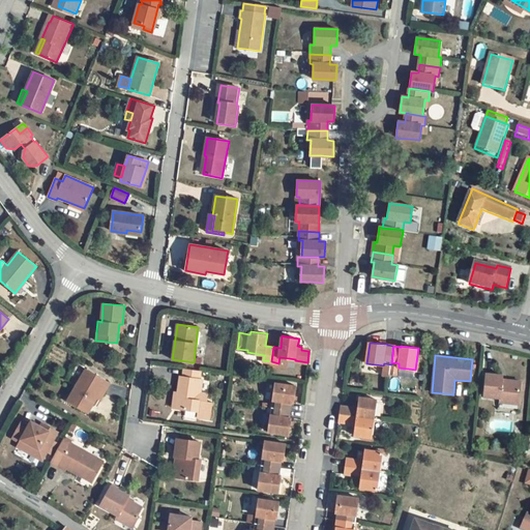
[(278,363),(278,365),(287,367),(289,358),(280,357),(278,363)]
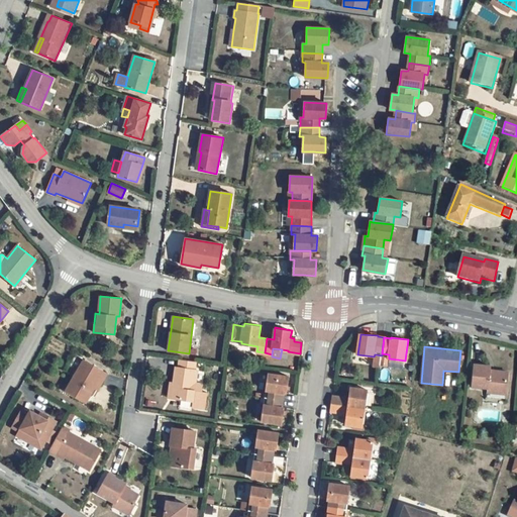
[(90,385),(99,370),(82,359),(63,390),(83,402),(92,386),(90,385)]
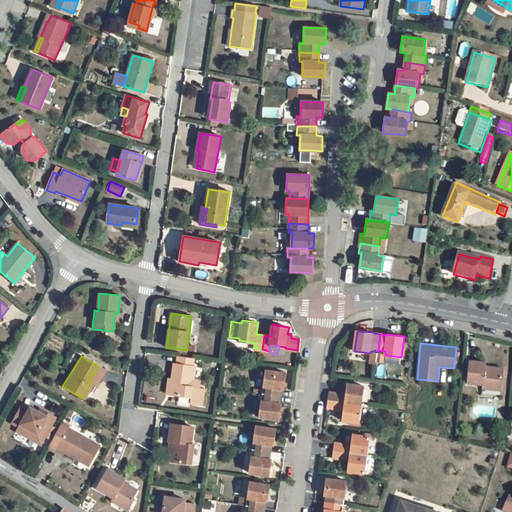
[(194,359),(178,356),(177,365),(174,364),(171,382),(174,382),(172,395),(190,397),(190,403),(202,405),(203,399),(204,388),(200,388),(201,381),(193,380),(195,367),(193,367),(194,359)]
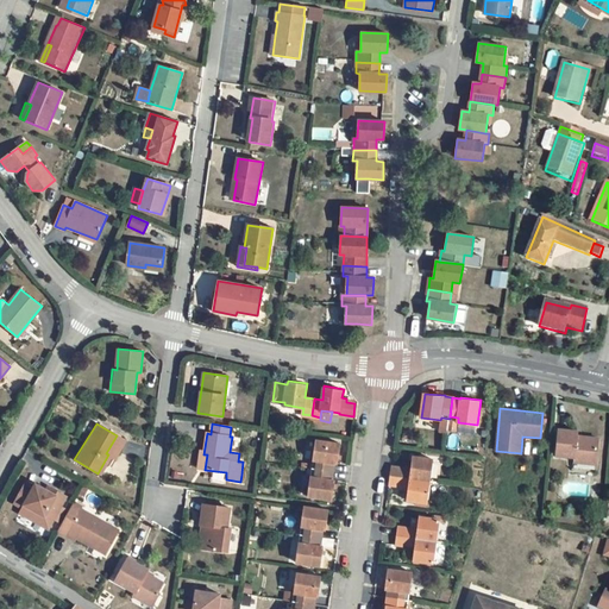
[(578,432),(559,431),(557,456),(575,457),(575,463),(596,464),(598,439),(577,437),(578,432)]
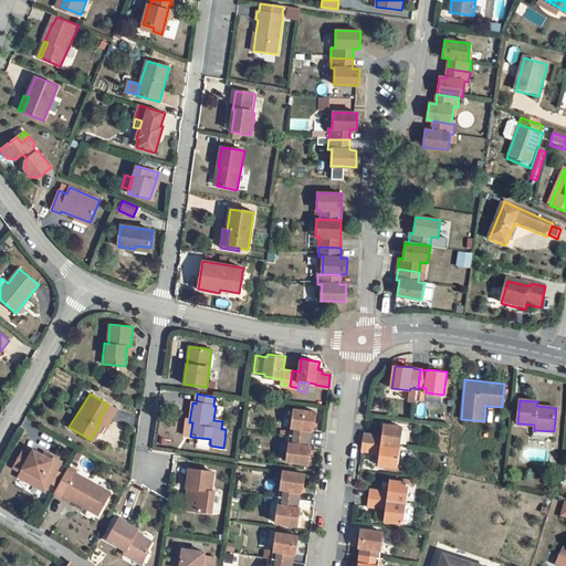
[(114,408),(108,405),(98,421),(101,422),(104,425),(114,408)]
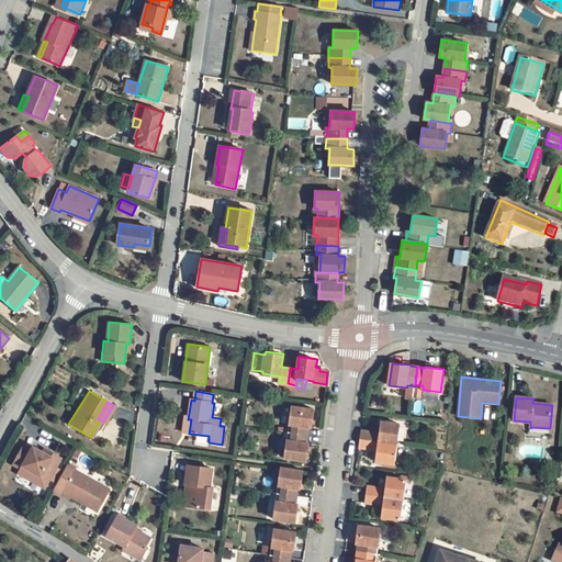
[(314,412),(291,408),(288,434),(291,434),(290,441),(287,441),(283,459),(306,463),(308,445),(306,445),(307,437),(308,428),(311,429),(314,412)]
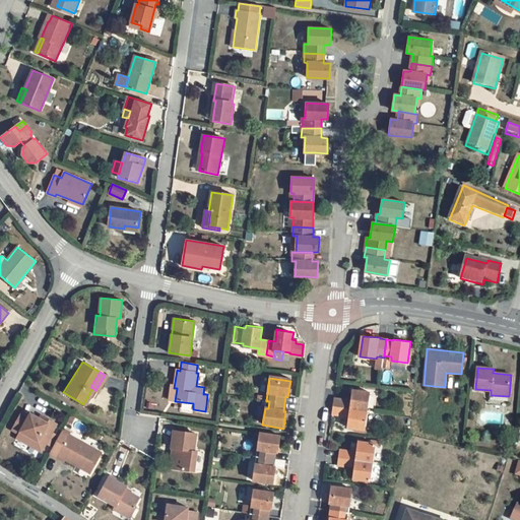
[(350,402),(349,410),(367,412),(370,394),(351,391),(350,402)]
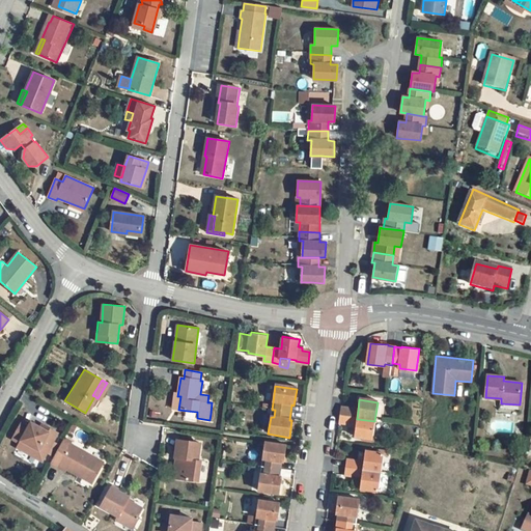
[(355,411),(341,409),(340,416),(354,418),(355,411)]
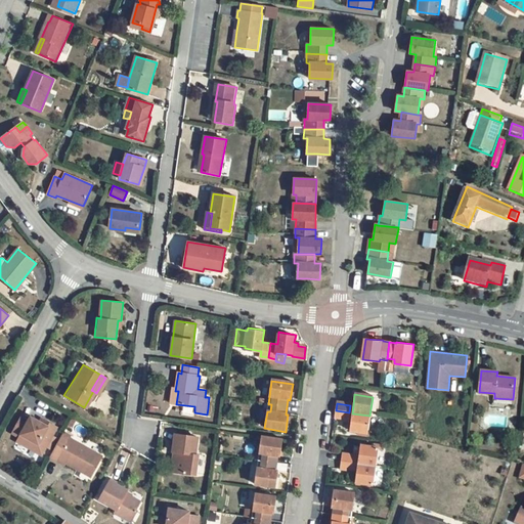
[(349,412),(336,410),(335,419),(348,421),(349,412)]
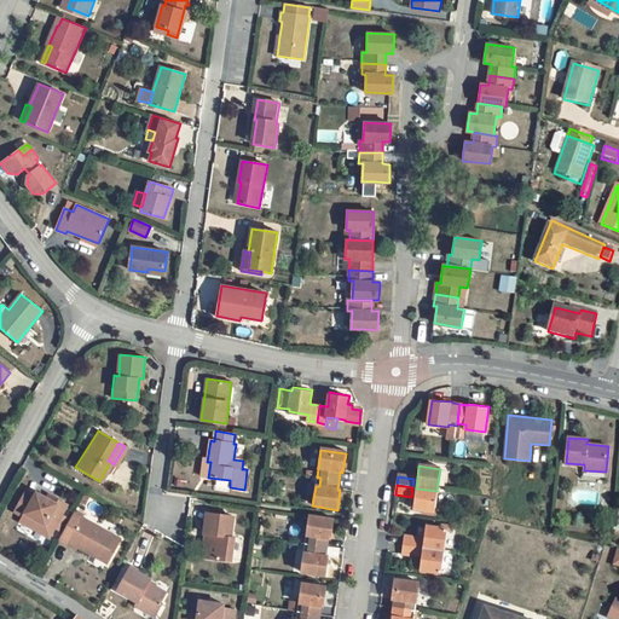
[(434,513),(437,491),(416,489),(415,497),(412,510),(434,513)]
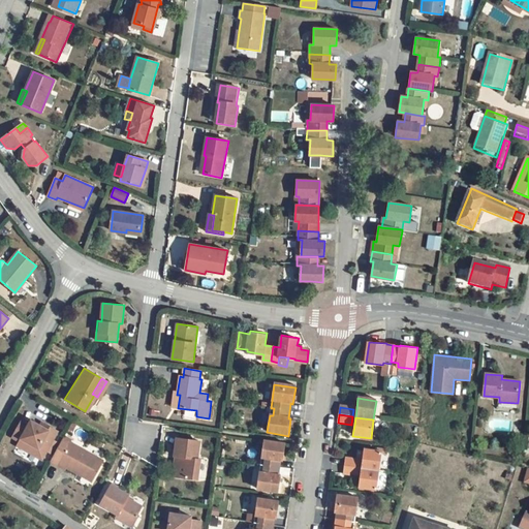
[(42,460),(58,431),(51,427),(48,433),(38,429),(30,424),(29,426),(21,422),(12,437),(20,441),(18,445),(42,460)]
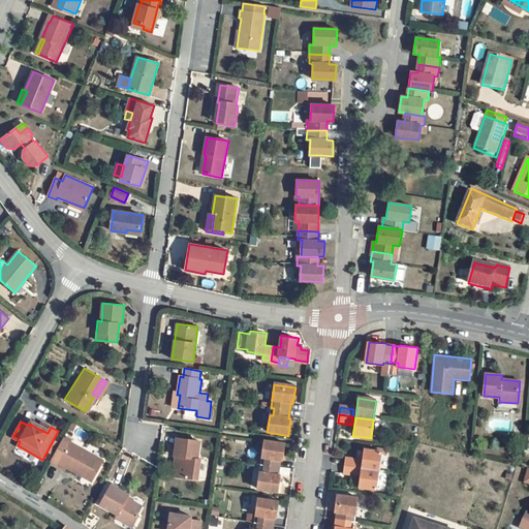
[(51,427),(42,423),(38,429),(48,433),(51,427)]
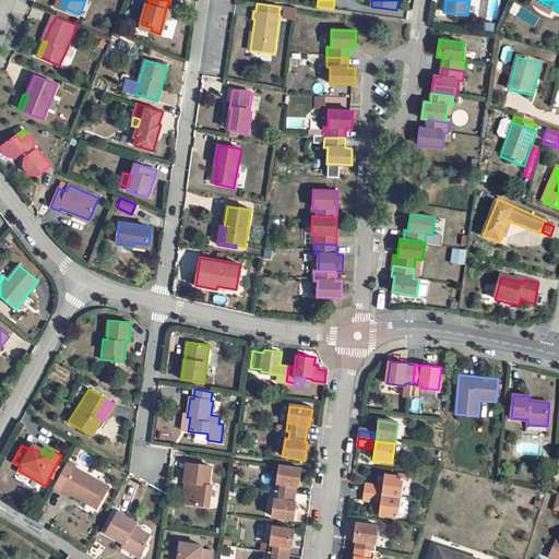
[(75,465),(68,461),(54,487),(69,496),(71,494),(97,509),(109,487),(74,467),(75,465)]
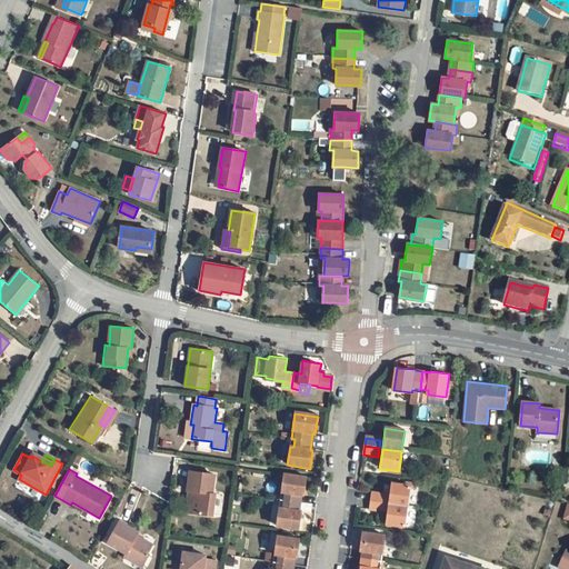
[(215,473),(190,471),(188,489),(193,490),(191,512),(212,516),(215,492),(212,492),(215,473)]
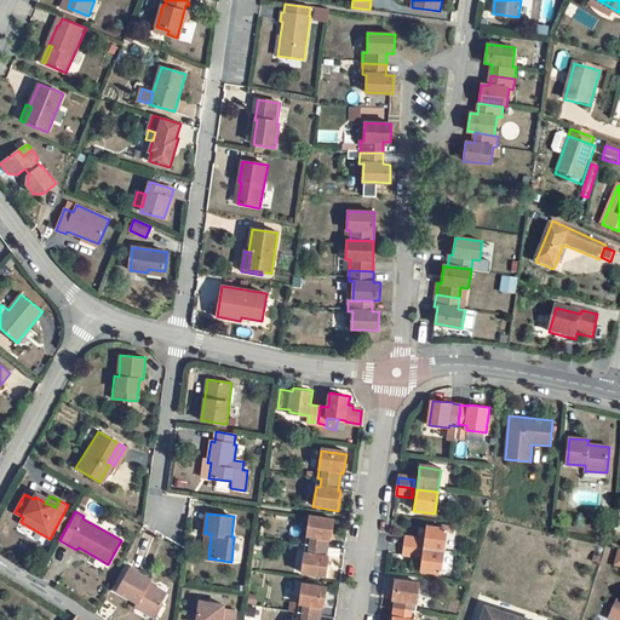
[(328,541),(332,520),(310,516),(306,537),(303,537),(302,546),(305,546),(309,546),(325,549),(326,540),(328,541)]
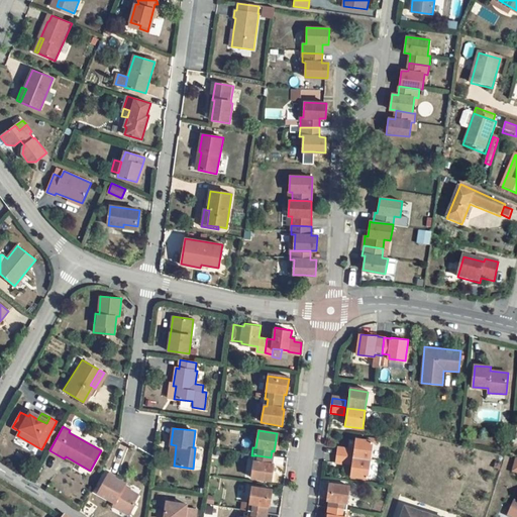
[(353,451),(352,459),(371,461),(373,443),(355,440),(353,451)]
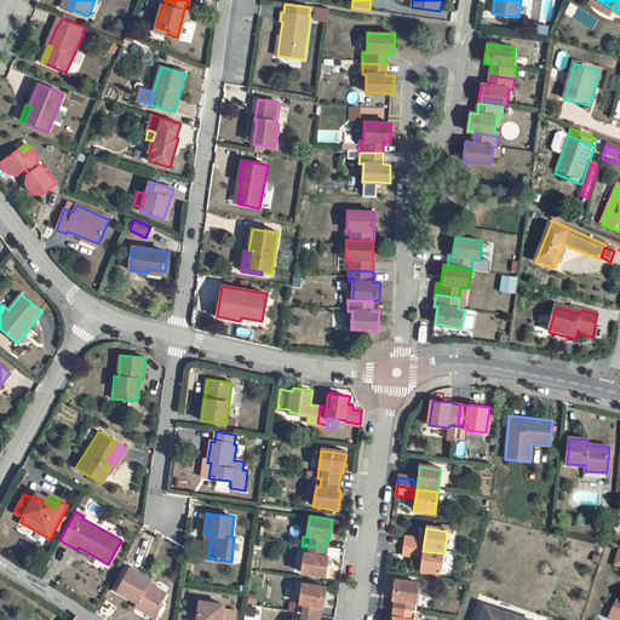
[(405,539),(403,547),(419,550),(420,541),(405,539)]
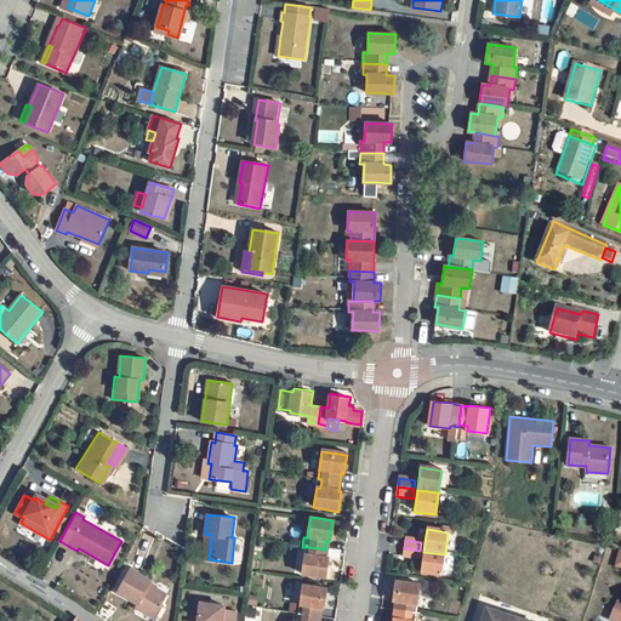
[(325,550),(309,547),(308,557),(305,556),(301,575),(323,579),(326,559),(324,558),(325,550)]
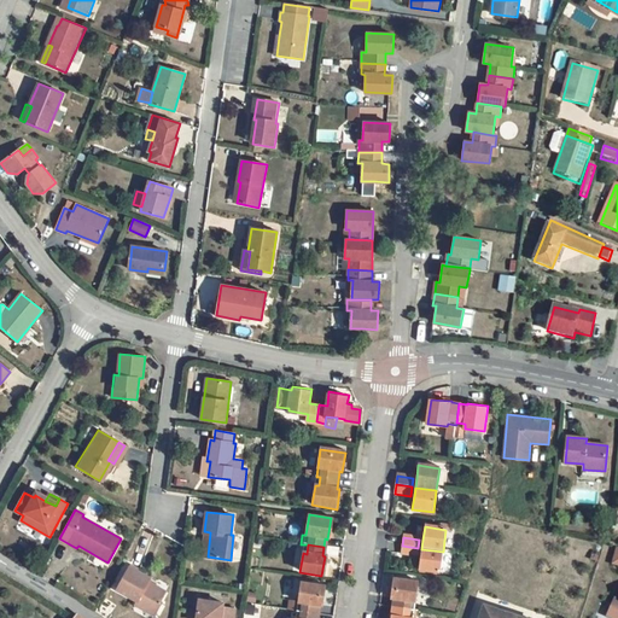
[(418,548),(402,546),(401,555),(417,558),(418,548)]
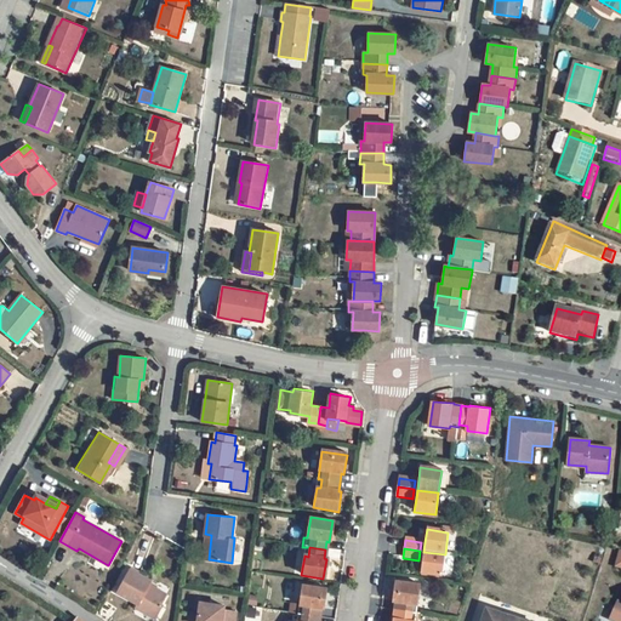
[(442,576),(445,554),(423,552),(422,560),(421,574),(442,576)]
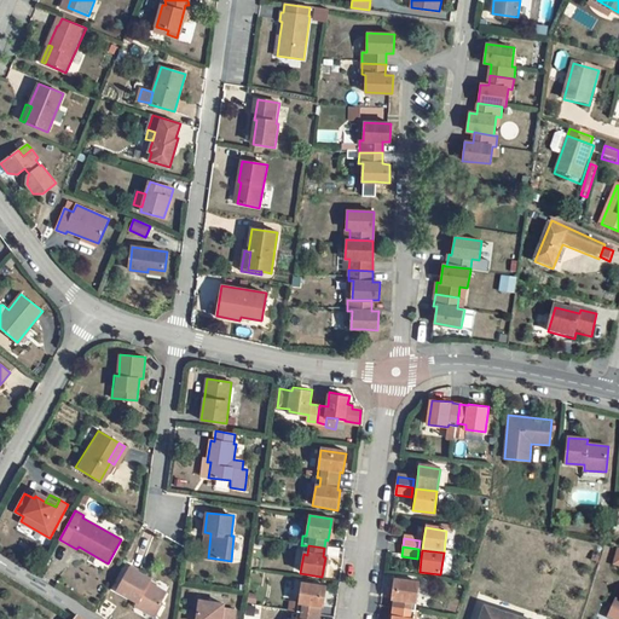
[(145,578),(125,567),(111,590),(132,601),(129,606),(149,615),(157,602),(155,602),(160,593),(143,583),(145,578)]
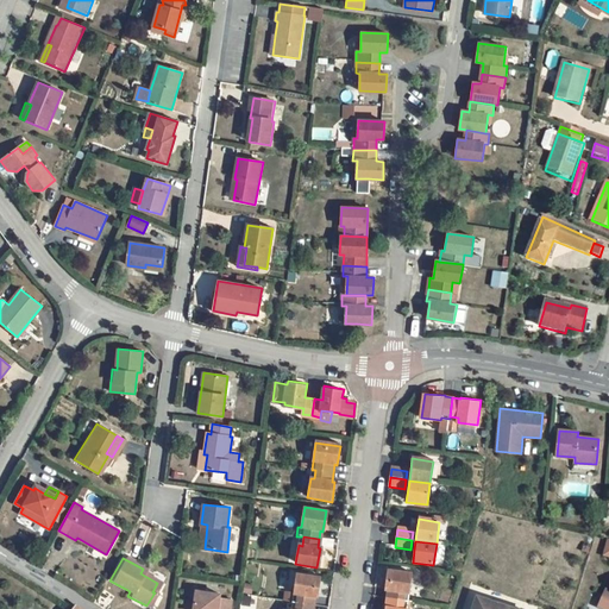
[(388,591),(387,601),(403,603),(405,594),(409,595),(412,576),(387,572),(384,591),(388,591)]
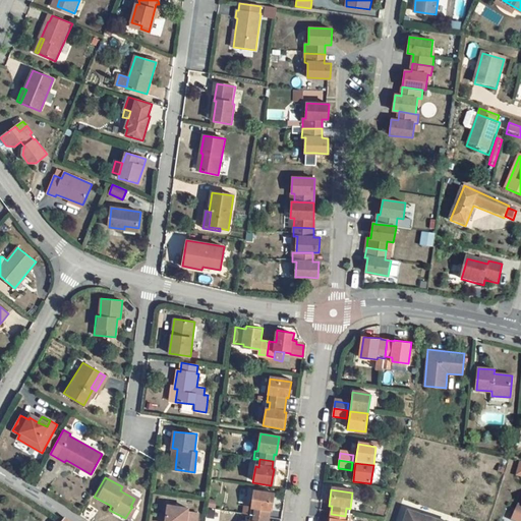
[(253,517),(269,519),(270,512),(272,512),(275,496),(253,493),(251,508),(248,508),(246,516),(250,516),(253,517)]
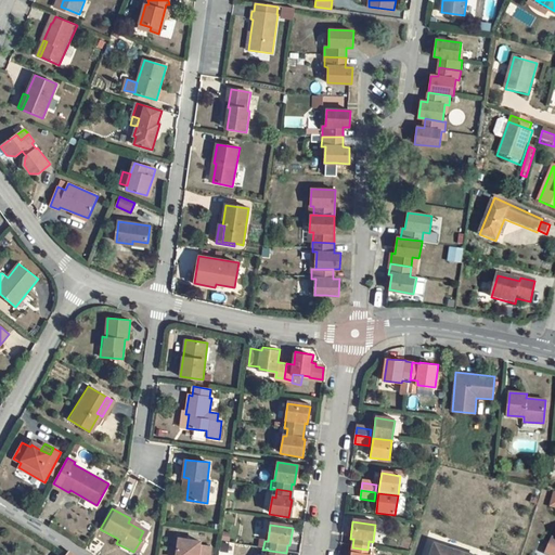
[(554,554),(554,534),(550,537),(544,550),(546,554),(547,554),(554,554)]
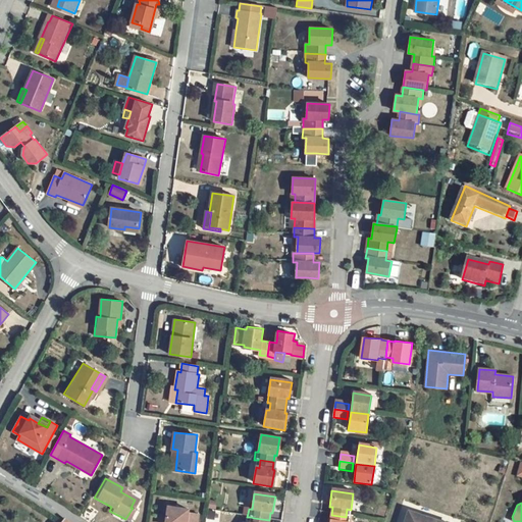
[(189,509),(168,506),(165,521),(197,521),(198,514),(188,512),(189,509)]
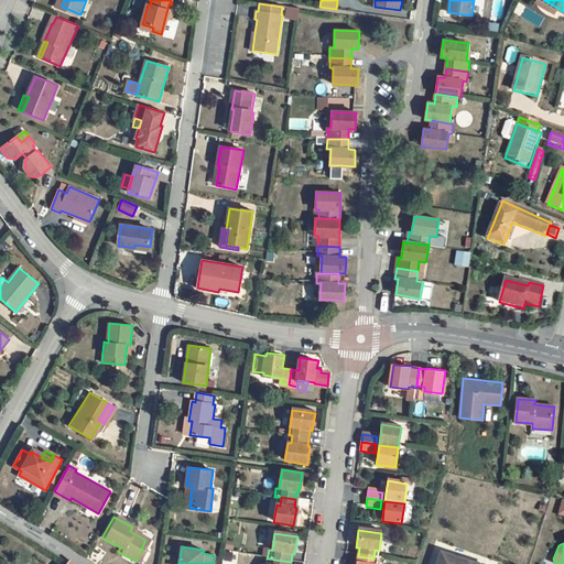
[(478,563),(457,556),(441,552),(436,563),(478,563)]
